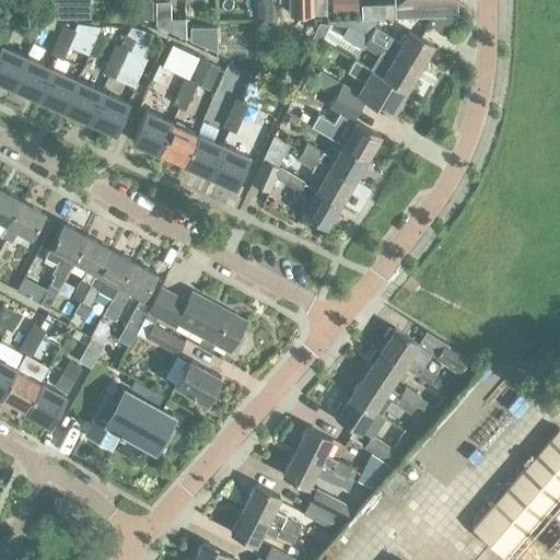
[(270,21),(270,0),(258,0),(258,21),(270,21)]
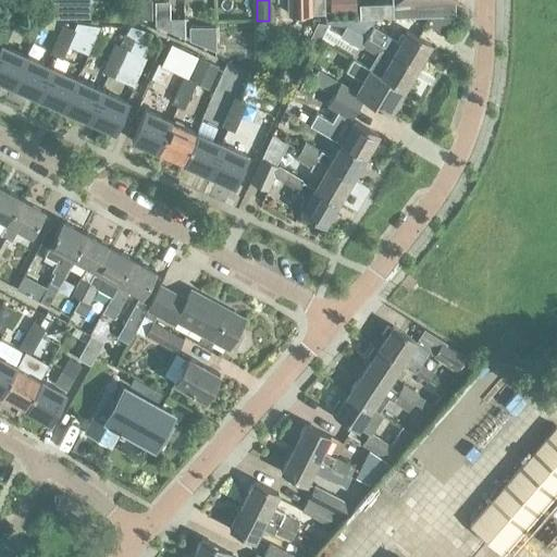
[(324,0),(289,0),(289,13),(324,13),(324,0)]
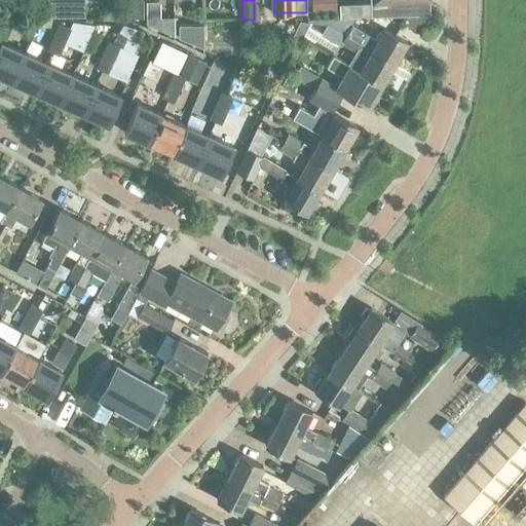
[(336,12),(335,0),(312,0),(312,12),(336,12)]
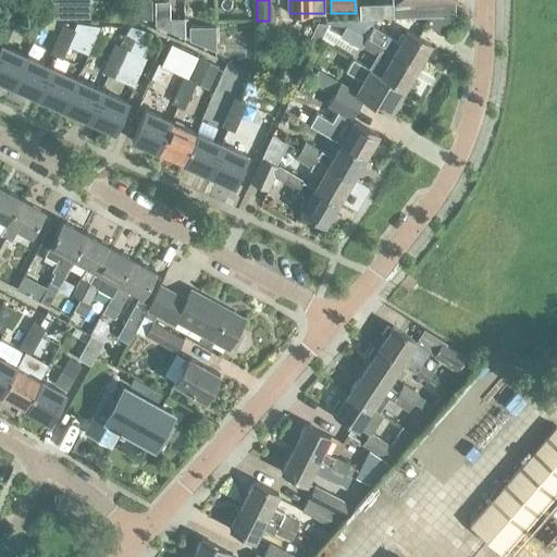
[(454,17),(453,0),(393,0),(394,7),(386,7),(380,13),(380,19),(454,17)]
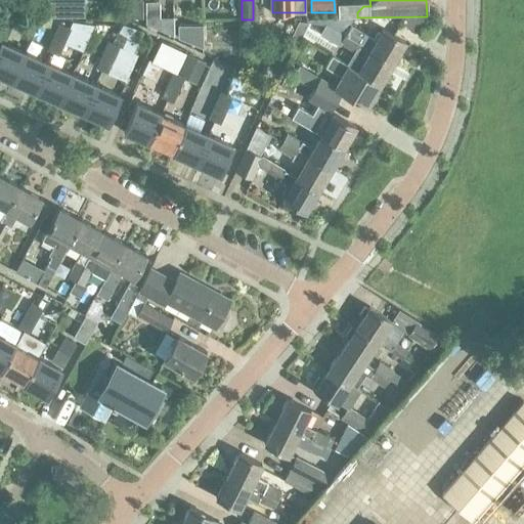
[(172,17),(159,17),(159,29),(172,35),(172,17)]
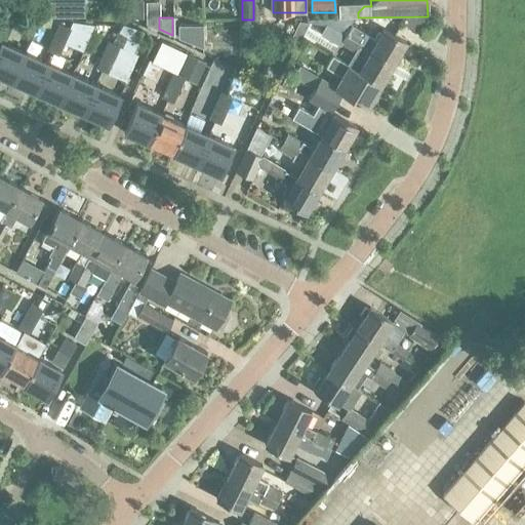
[(346,36),(393,64),(406,42),(384,29),(376,41),(351,27),(356,17),(319,19),(346,36)]
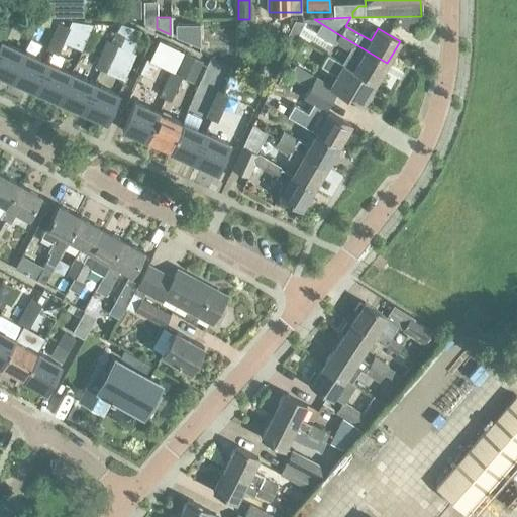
[(295,21),(288,36),(293,39),(297,37),(304,22),(295,21)]
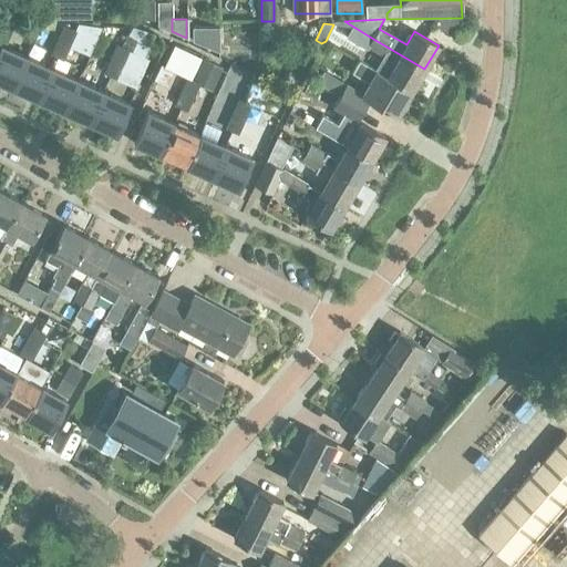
[(0,42),(4,44),(10,30),(0,26),(0,42)]
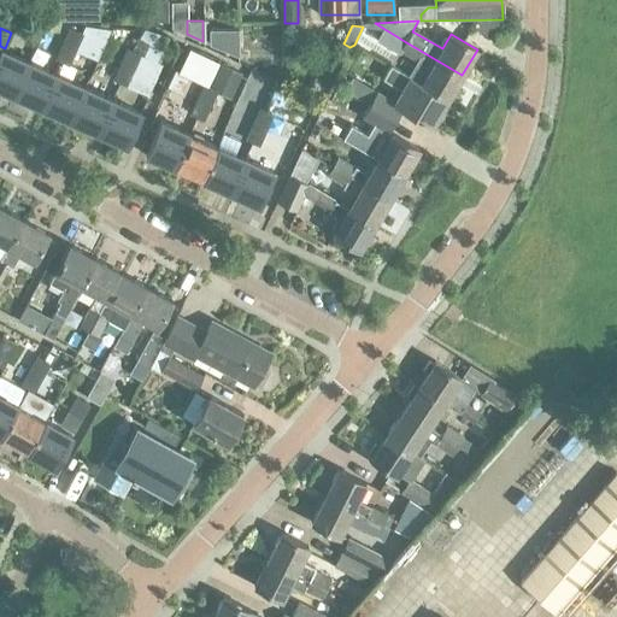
[(63,43),(76,50),(82,35),(70,29),(63,43)]
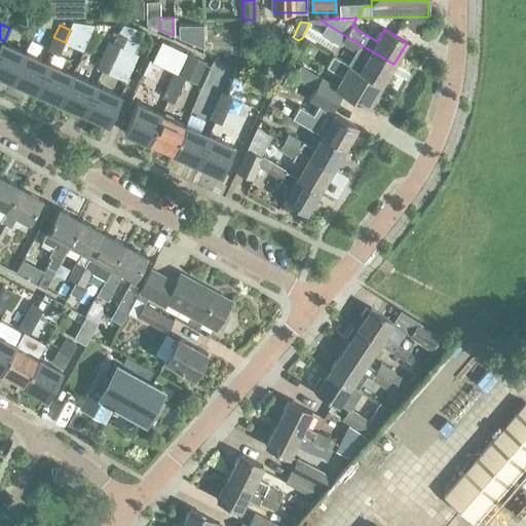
[(179,25),(179,38),(204,48),(203,25),(179,25)]
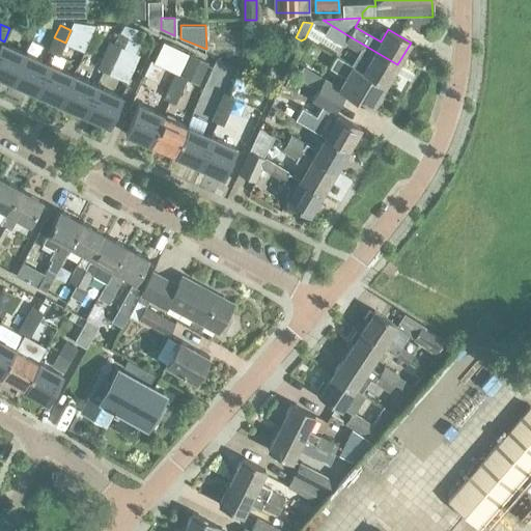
[(119,32),(113,43),(123,48),(129,37),(119,32)]
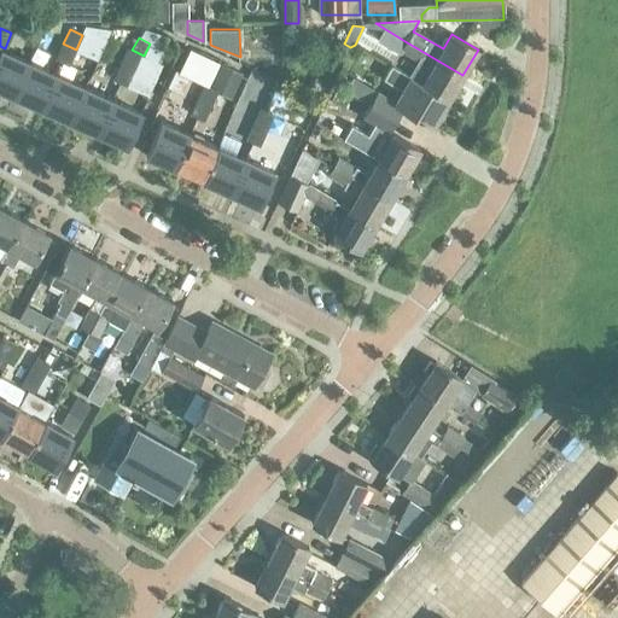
[(448,100),(462,75),(407,42),(401,53),(417,63),(408,76),(421,83),(448,100)]
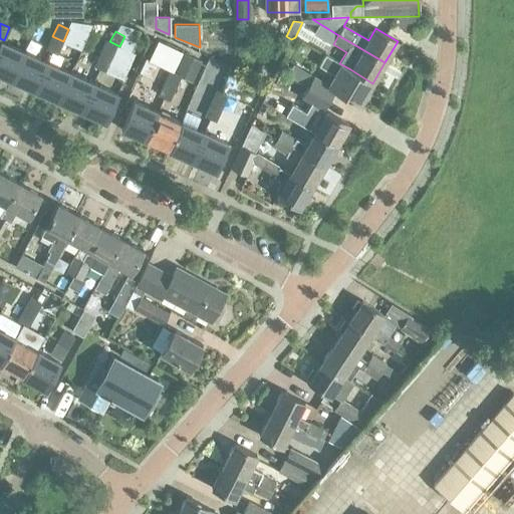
[(57,53),(63,41),(52,36),(47,48),(57,53)]
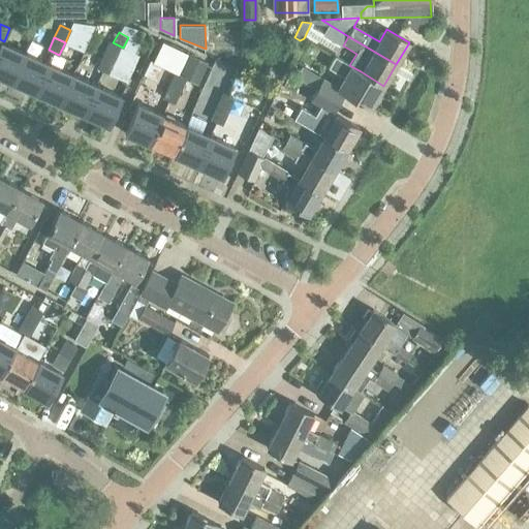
[(162,41),(154,62),(179,73),(188,53),(162,41)]
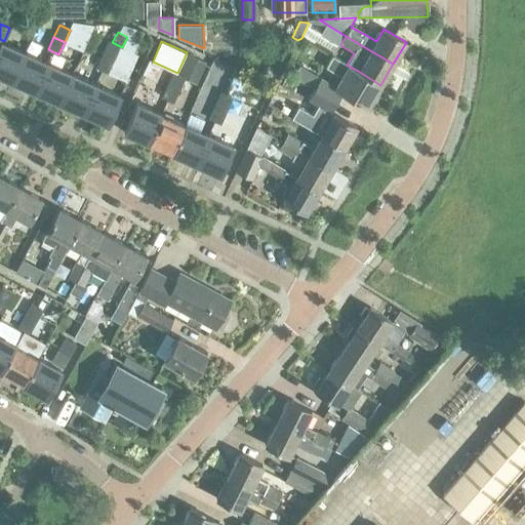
[(0,74),(10,79),(23,53),(0,42),(0,74)]
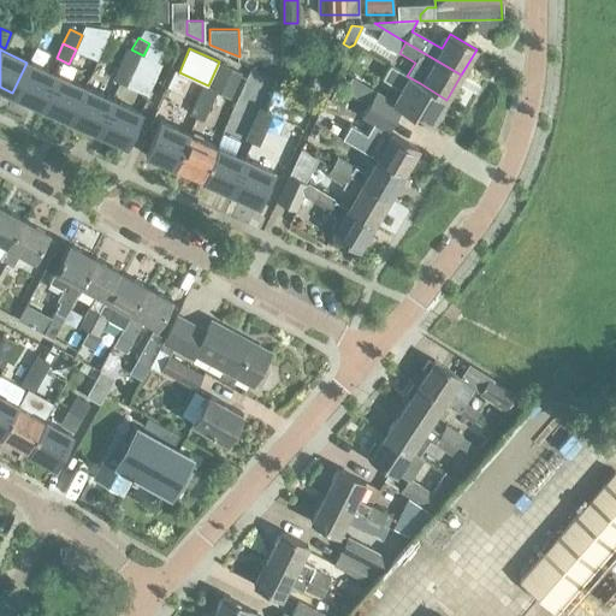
[(120,64),(132,71),(140,57),(126,49),(120,64)]
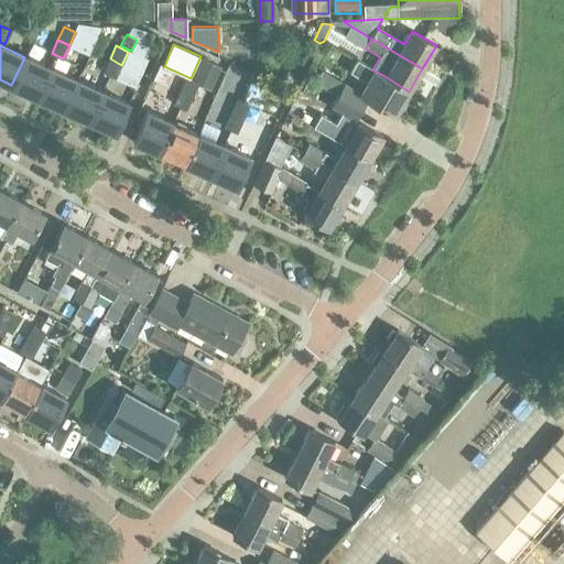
[(201,56),(191,78),(212,87),(221,66),(201,56)]
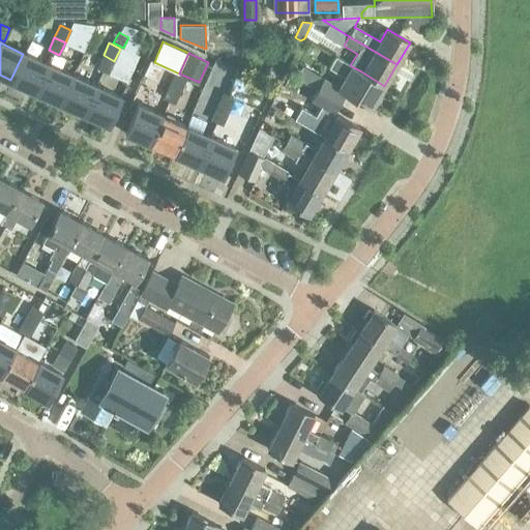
[(35,91),(48,64),(23,54),(10,80),(35,91)]
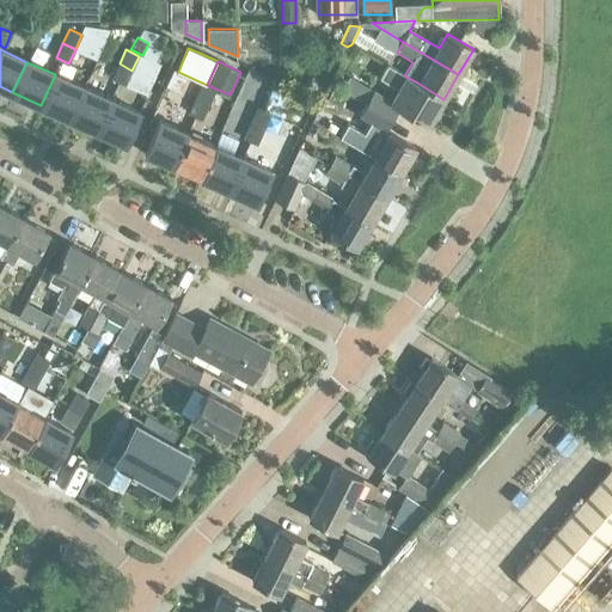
[(112,79),(124,85),(132,71),(120,65),(112,79)]
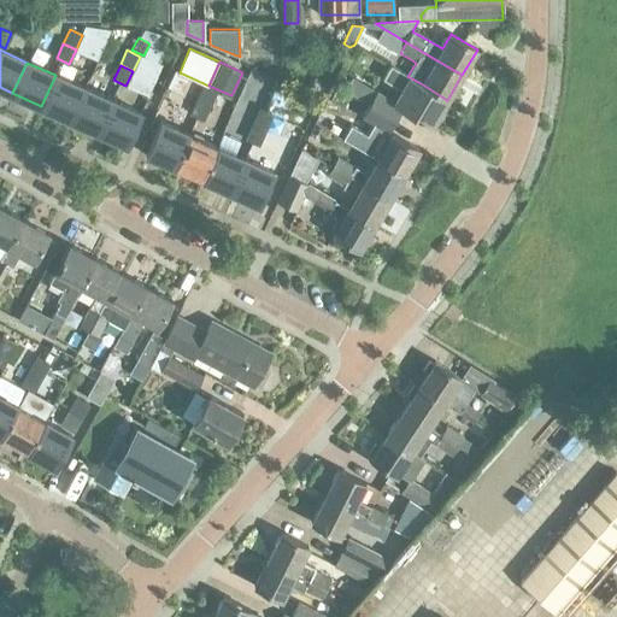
[(421,83),(407,76),(392,66),(383,81),(400,90),(393,101),(377,92),(369,104),(395,119),(401,107),(433,125),(447,100),(421,83)]
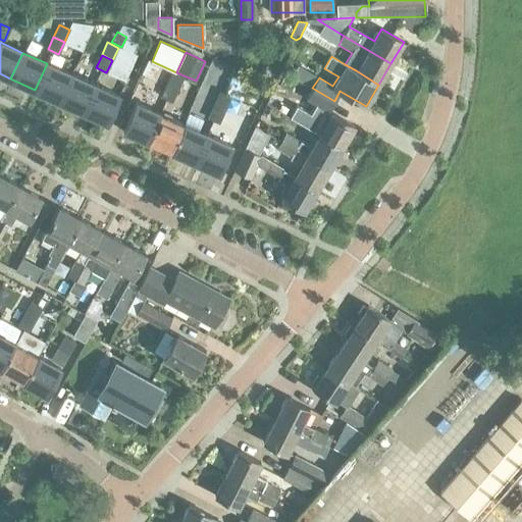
[(215,79),(225,81),(229,64),(208,59),(200,91),(211,94),(215,79)]
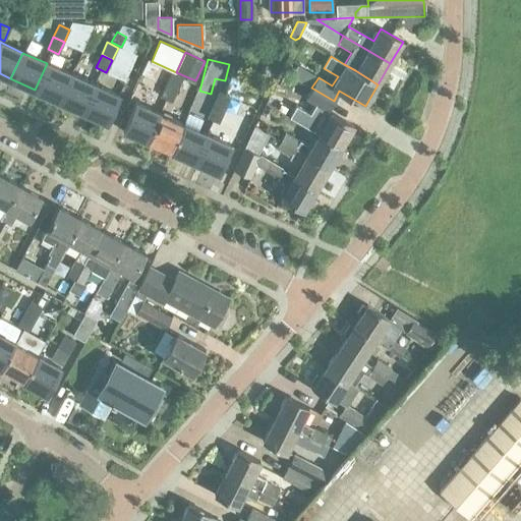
[(58,101),(70,74),(47,63),(35,90),(58,101)]
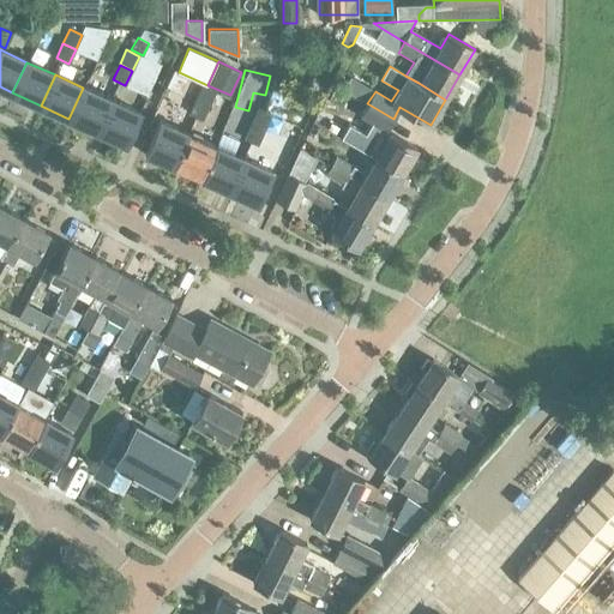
[(196,100),(208,104),(214,89),(202,84),(196,100)]
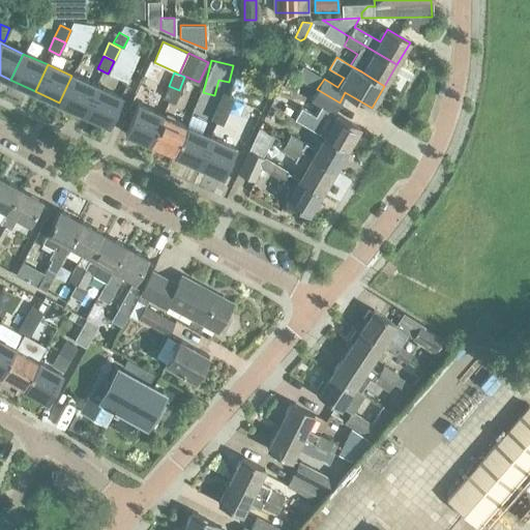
[(84,113),(96,86),(71,76),(59,102),(84,113)]
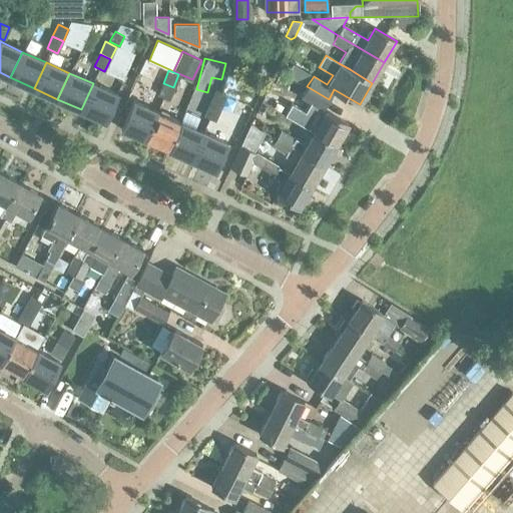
[(93,83),(81,109),(105,120),(117,94),(93,83)]
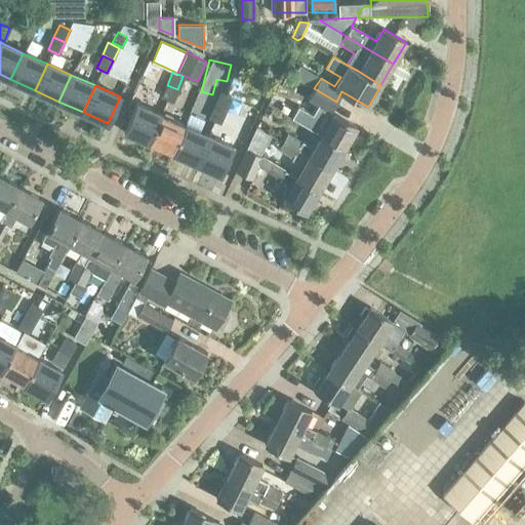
[(172,103),(177,89),(167,85),(162,98),(172,103)]
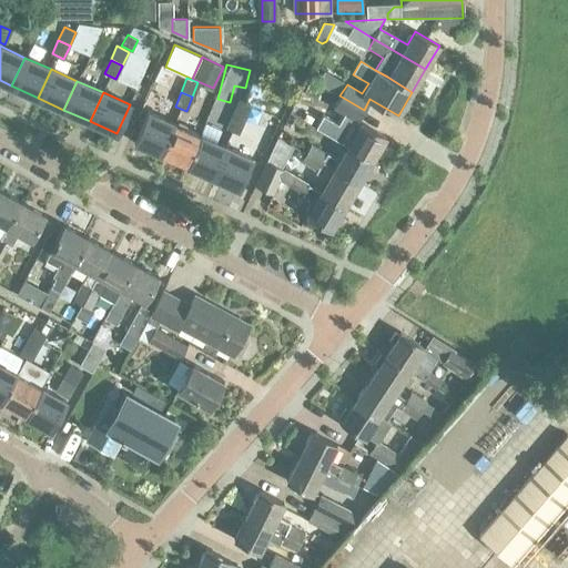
[(357,121),(364,110),(340,95),(333,109),(344,115),(356,123),(357,121)]
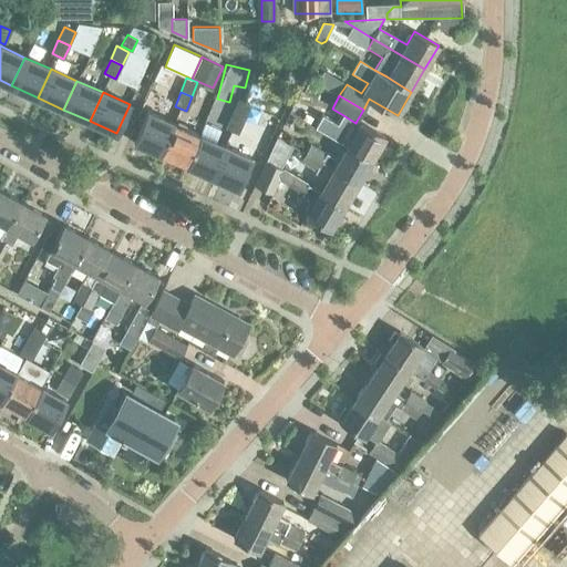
[(239,99),(232,117),(243,122),(250,104),(239,99)]
